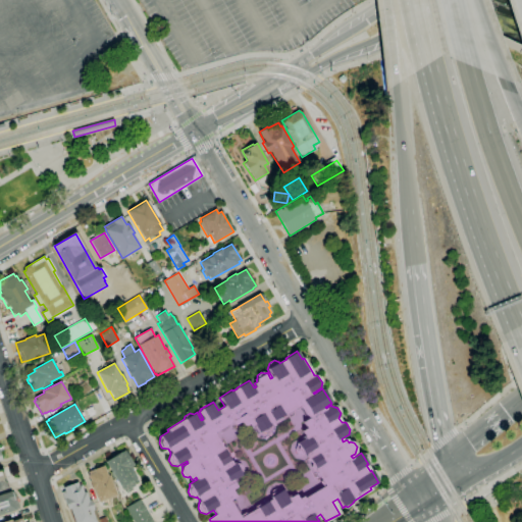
[(126,493),(123,489),(122,490),(116,480),(114,481),(110,473),(111,472),(105,462),(124,450),(134,465),(129,468),(136,478),(137,478),(139,481),(135,483),(136,485),(132,487),(133,489),(126,493)]
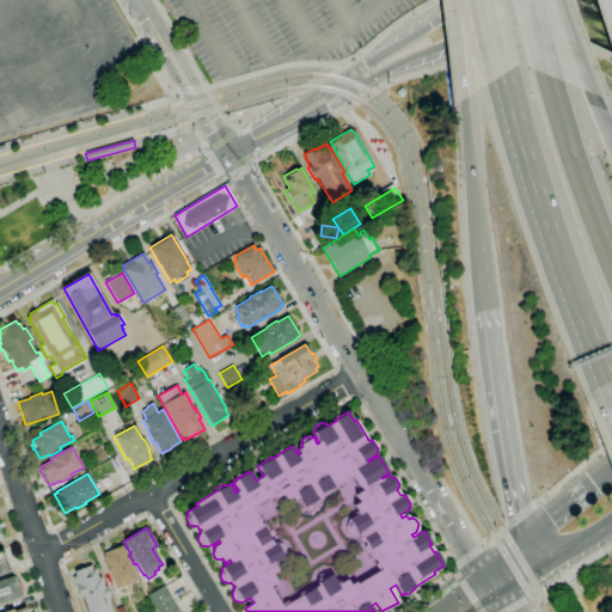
[(116,589),(110,575),(109,576),(104,564),(106,564),(103,557),(104,557),(103,554),(122,546),(127,558),(129,557),(138,581),(116,589)]
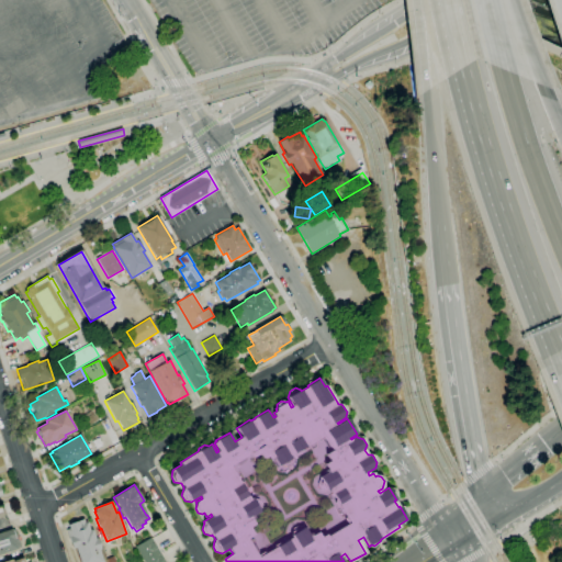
[(80,561),(76,548),(74,549),(69,538),(68,538),(66,530),(69,528),(68,525),(83,519),(85,524),(88,523),(90,530),(92,529),(96,539),(98,539),(102,549),(100,550),(103,561),(80,561)]
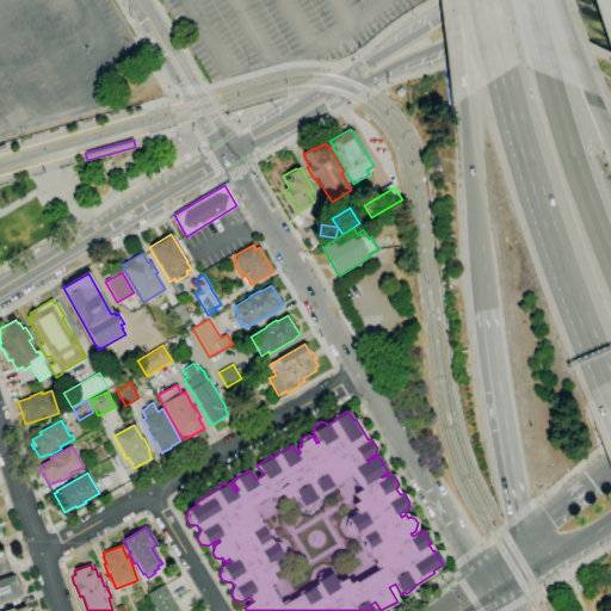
[(0,603),(0,579),(13,575),(13,578),(16,576),(22,594),(18,596),(19,597),(0,603)]
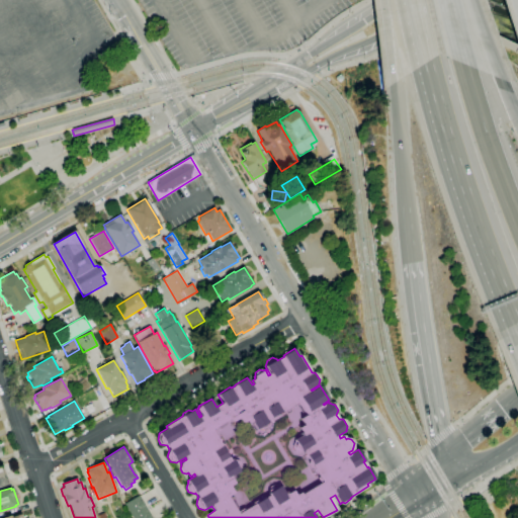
[(132,517),(123,503),(139,495),(151,517),(132,517)]
